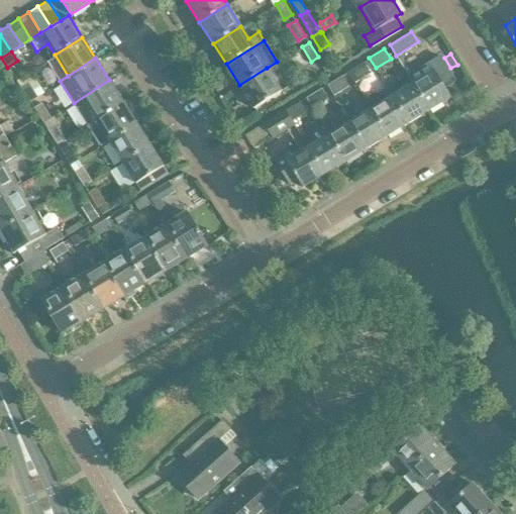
[(354,81),(370,72),(364,61),(347,71),(354,81)]
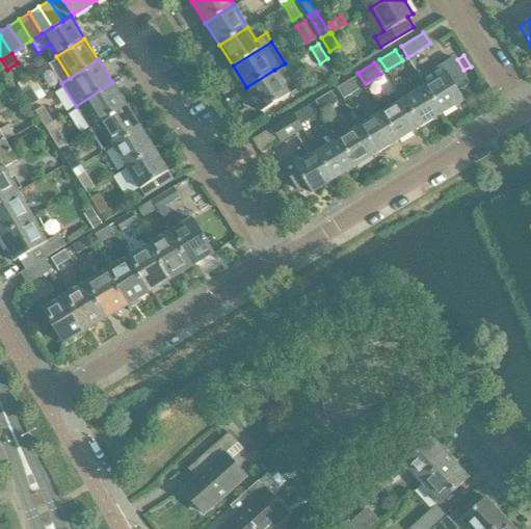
[(436,77),(429,81),(424,84),(441,112),(463,98),(447,71),(443,64),(433,71),(436,77)]
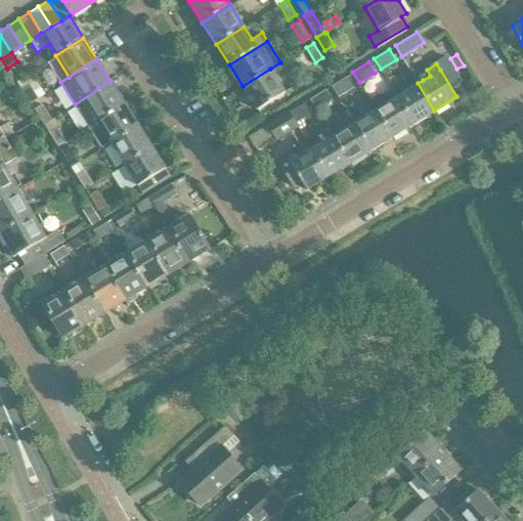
[(257,109),(285,91),(270,69),(243,86),(257,109)]
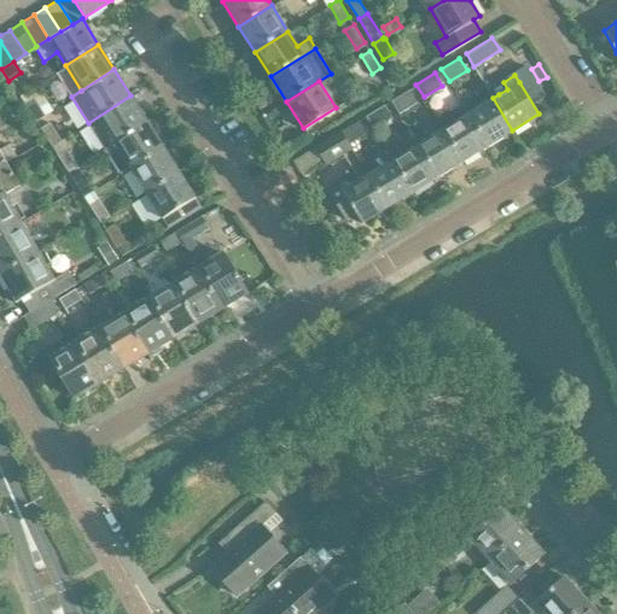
[(399,112),(417,100),(409,88),(390,99),(399,112)]
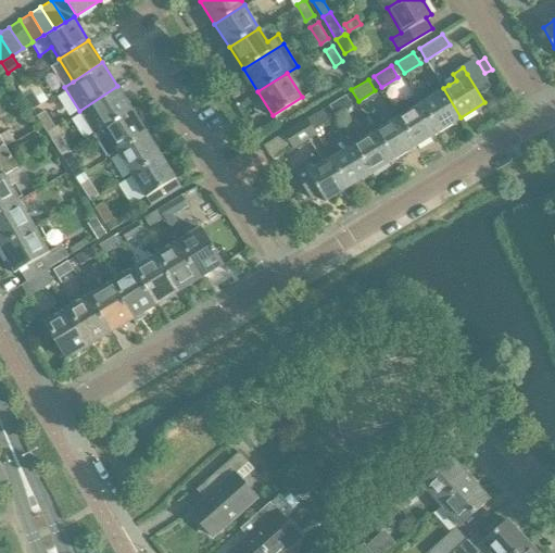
[(32,108),(40,102),(29,86),(22,91),(32,108)]
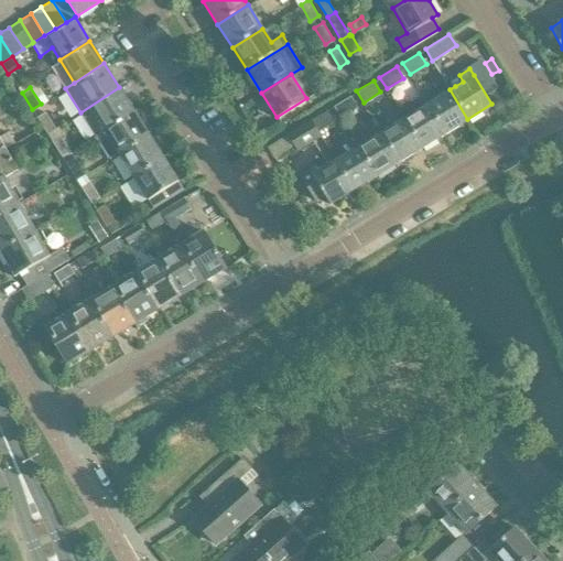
[(133,109),(119,87),(80,112),(95,135),(133,109)]
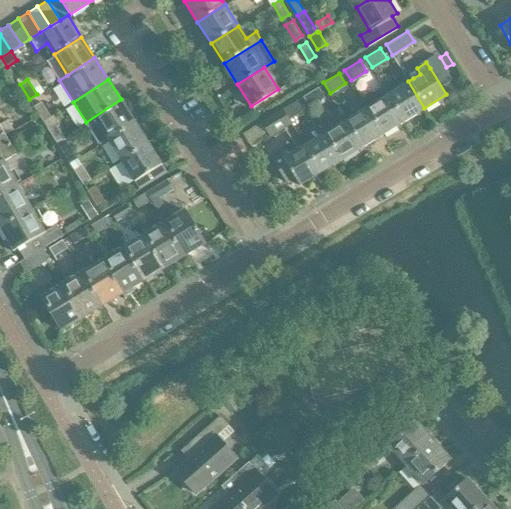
[(404,120),(424,108),(408,81),(388,93),(404,120)]
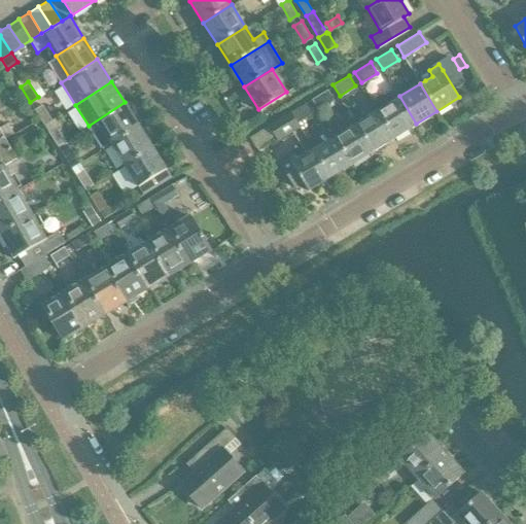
[(394,137),(416,124),(399,96),(399,97),(393,88),(373,101),(378,109),(379,109),(394,137)]
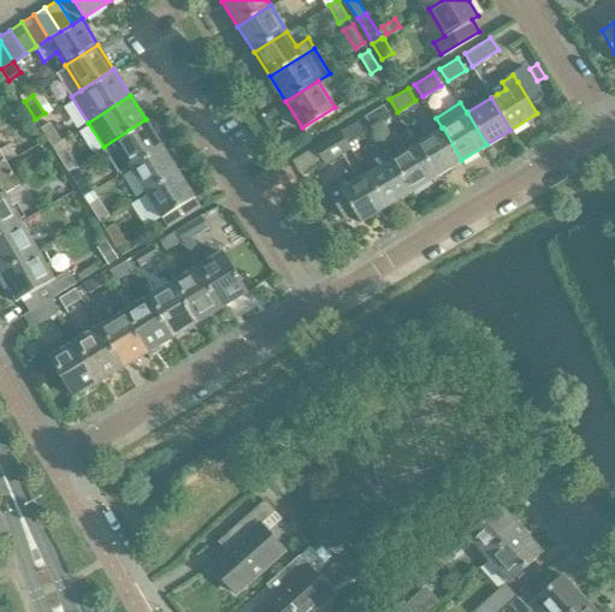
[(372,126),(390,116),(383,104),(365,114),(372,126)]
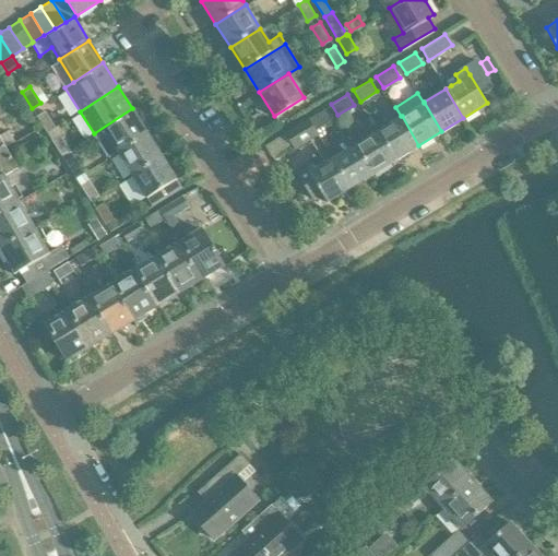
[(331,119),(324,107),(308,117),(315,129),(331,119)]
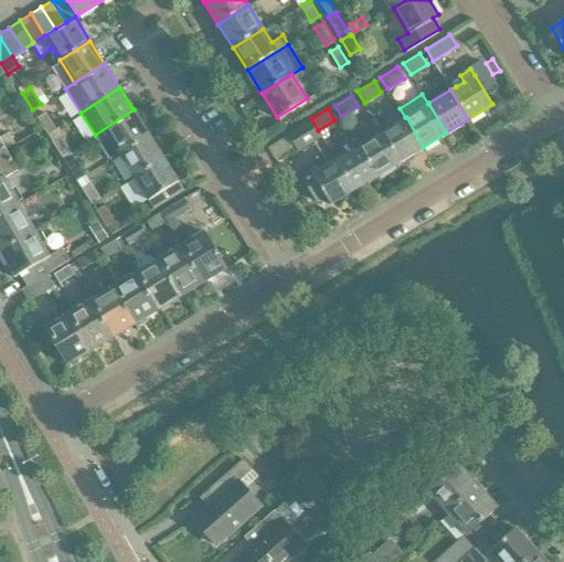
[(95,135),(109,158),(118,152),(149,134),(134,109),(95,135)]
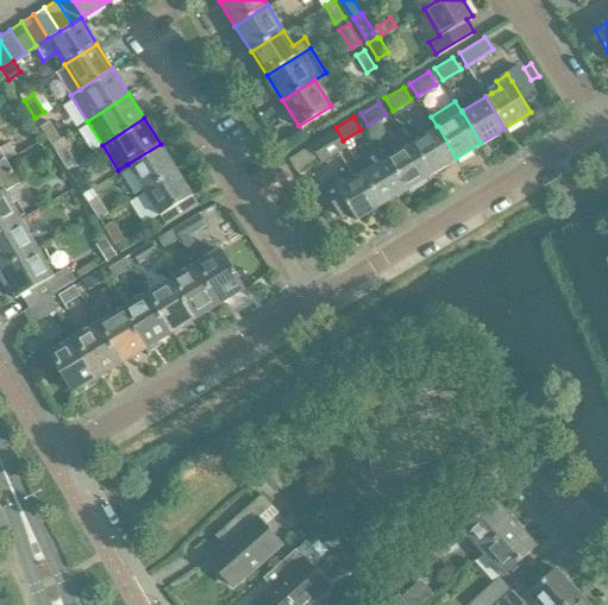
[(50,143),(60,137),(49,119),(39,125),(50,143)]
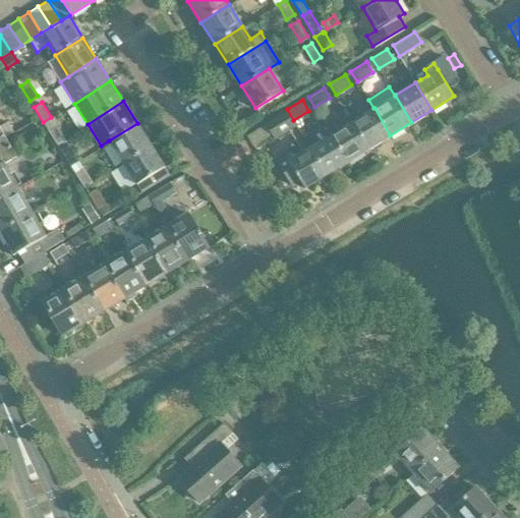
[(374,108),(373,108),(354,120),(369,148),(390,135),(374,108)]
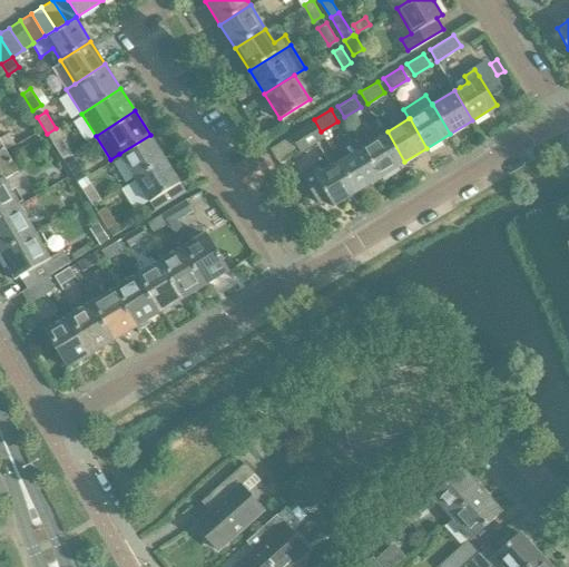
[(290,135),(300,150),(324,136),(321,132),(314,119),(290,135)]
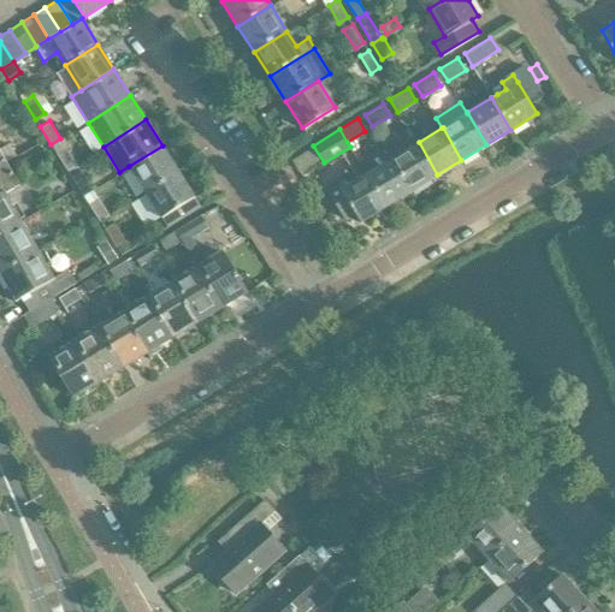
[(7,141),(0,144),(0,150),(5,160),(15,154),(7,141)]
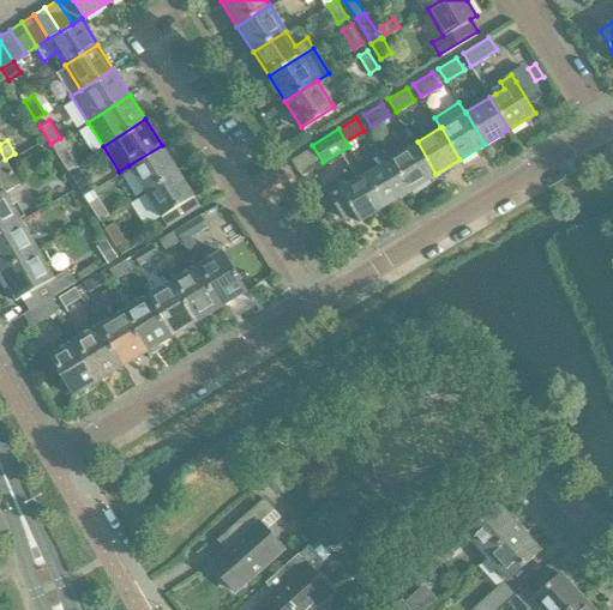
[(409,191),(436,174),(418,142),(390,158),(409,191)]
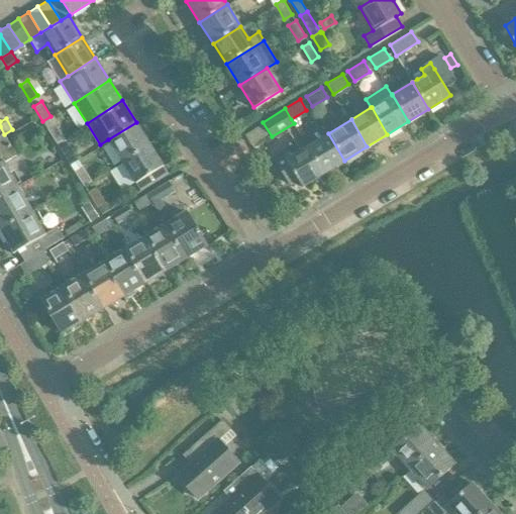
[(57,142),(64,137),(54,122),(46,127),(57,142)]
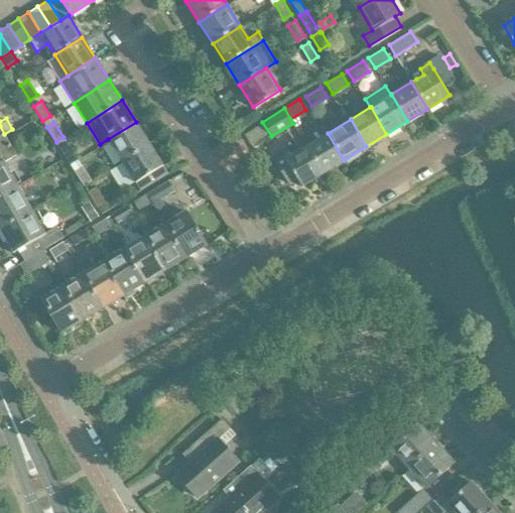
[(149,142),(136,122),(108,139),(122,160),(149,142)]
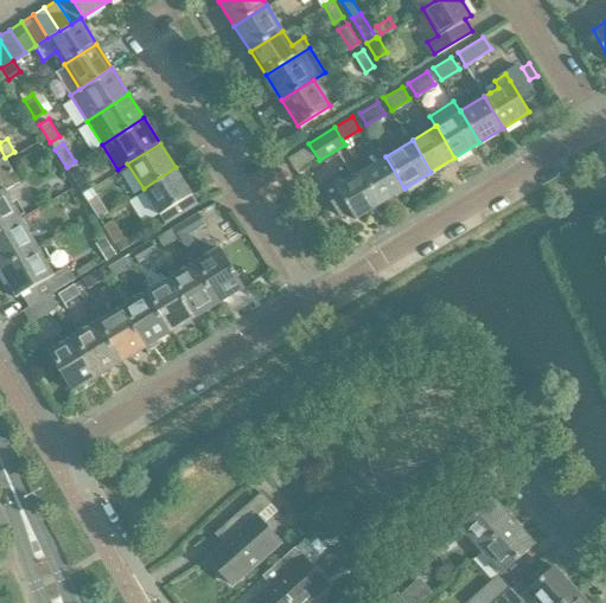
[(380,203),(404,188),(386,156),(361,172),(380,203)]
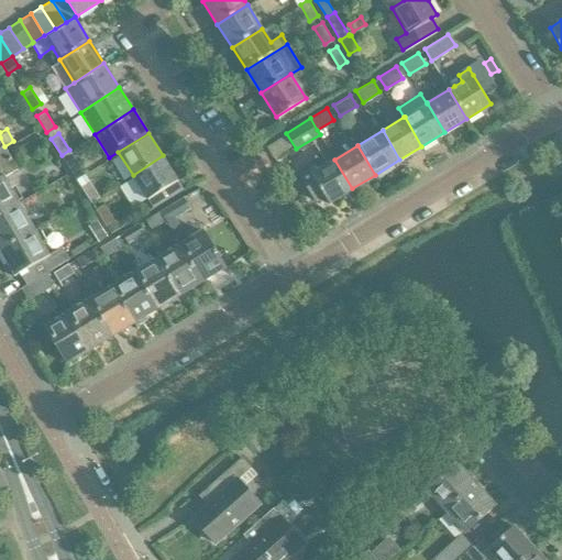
[(4,146),(0,149),(0,162),(11,156),(4,146)]
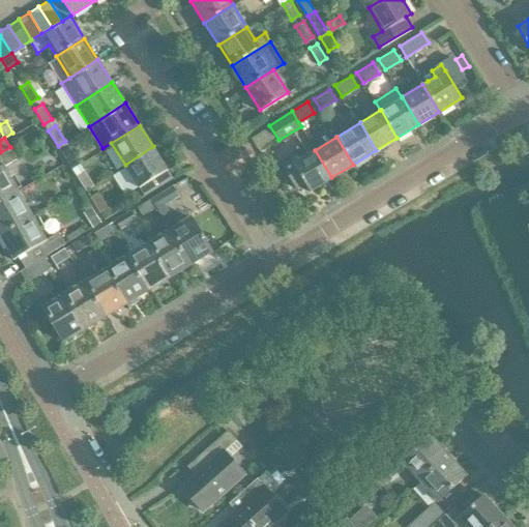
[(139,186),(167,169),(153,146),(125,165),(139,186)]
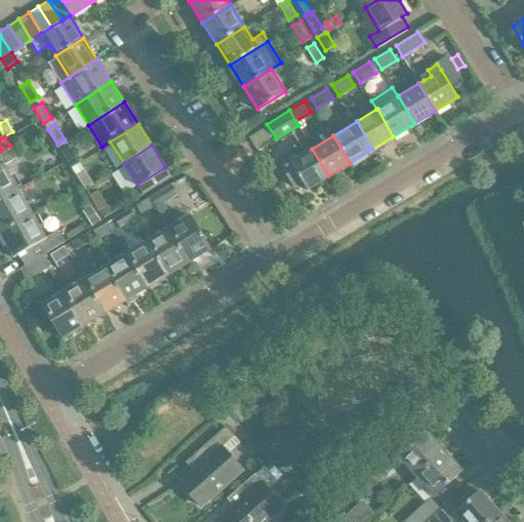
[(0,197),(18,187),(4,163),(16,157),(10,146),(0,151),(0,197)]
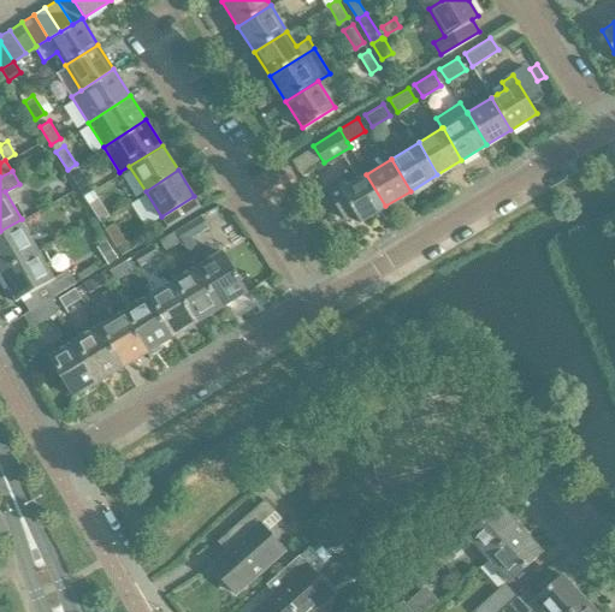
[(83,195),(92,189),(81,171),(72,177),(83,195)]
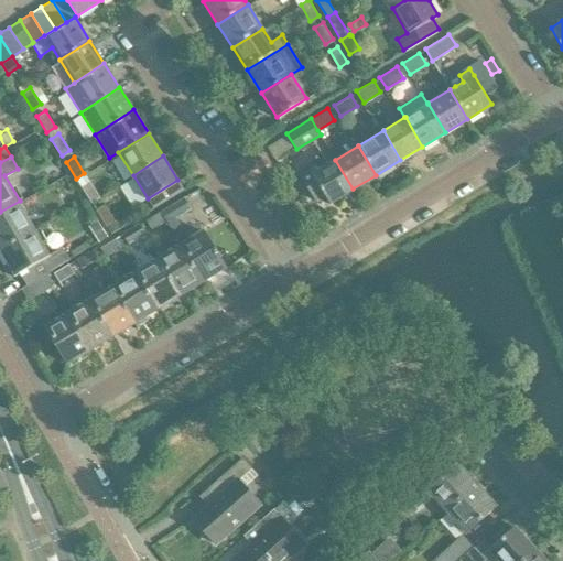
[(324,193),(329,203),(353,189),(335,160),(313,173),(310,168),(300,174),(314,198),(324,193)]
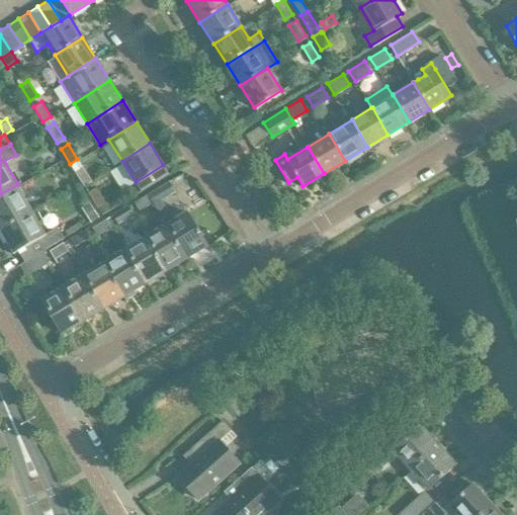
[(83,185),(91,180),(82,165),(74,170),(83,185)]
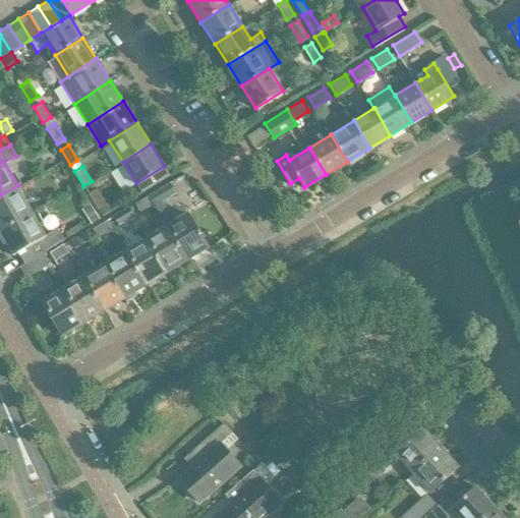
[(209,245),(188,212),(175,220),(163,199),(176,191),(170,181),(148,194),(153,203),(154,205),(167,225),(166,226),(186,259),(209,245)]
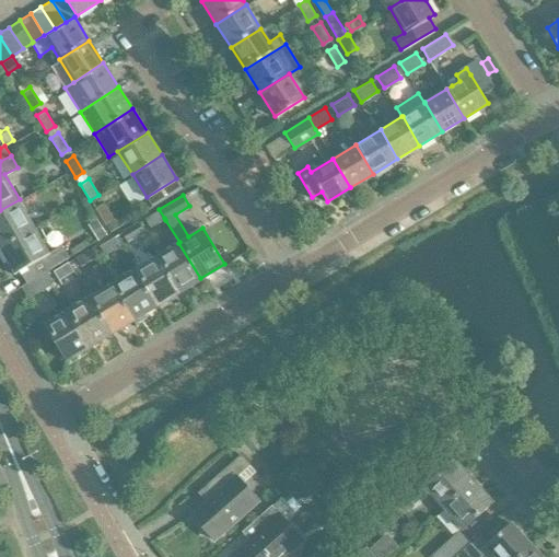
[(0,245),(35,227),(20,199),(0,210),(0,245)]
